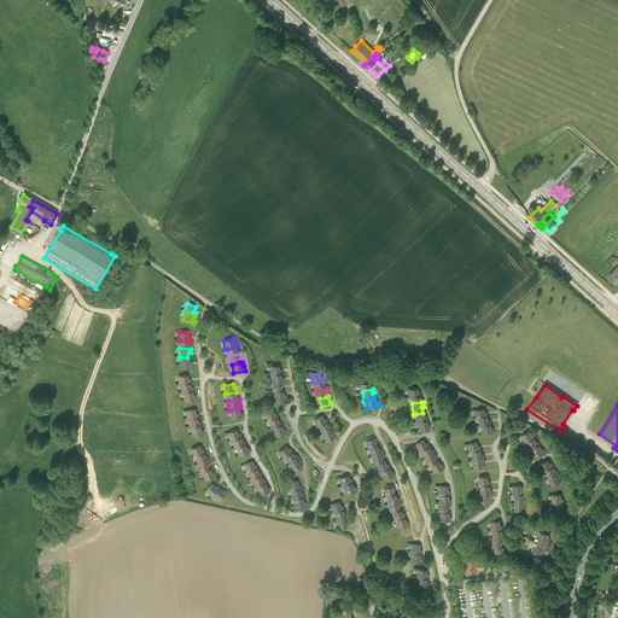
[(240,408),(238,408),(231,410),(232,419),(243,417),(243,412),(240,412),(240,408)]
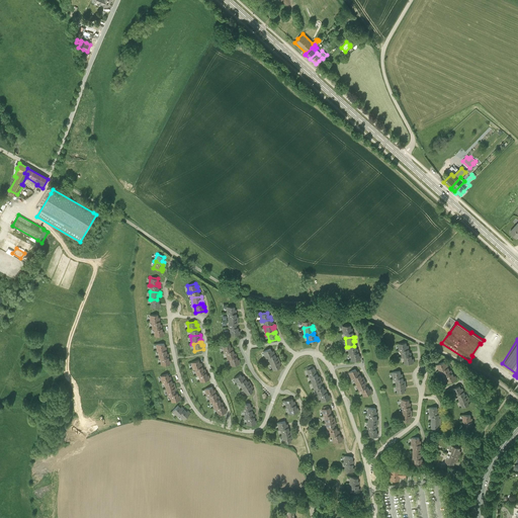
[(400,351),(401,350),(409,349),(409,347),(407,347),(406,342),(399,343),(400,351)]
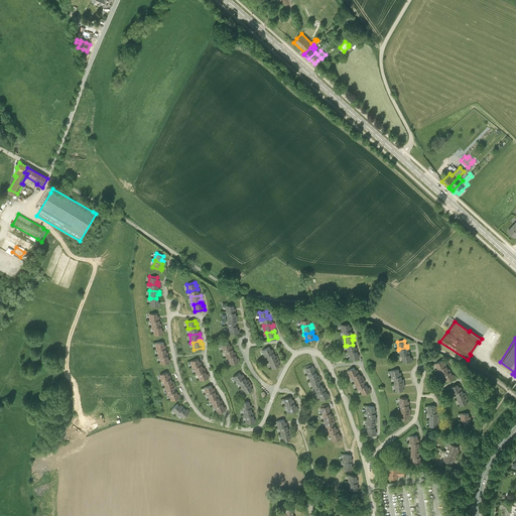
[(156,350),(157,350),(165,350),(165,345),(164,345),(163,342),(155,343),(156,350)]
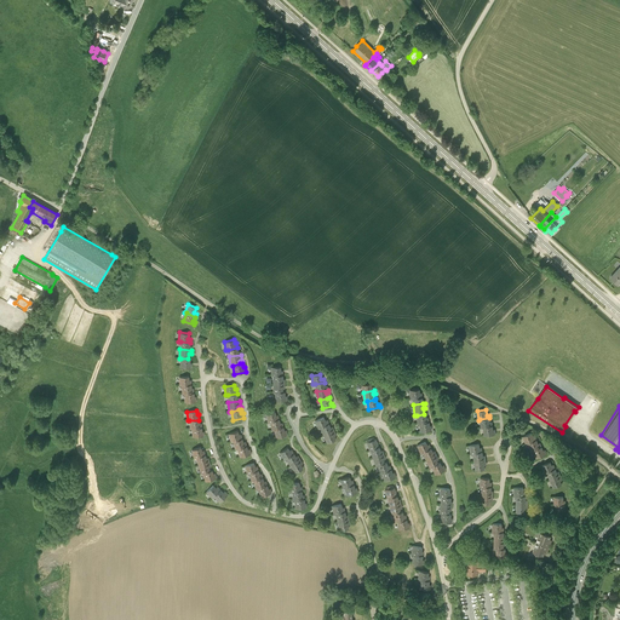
[(270,422),(279,420),(279,417),(276,418),(275,412),(265,414),(268,423),(270,422)]
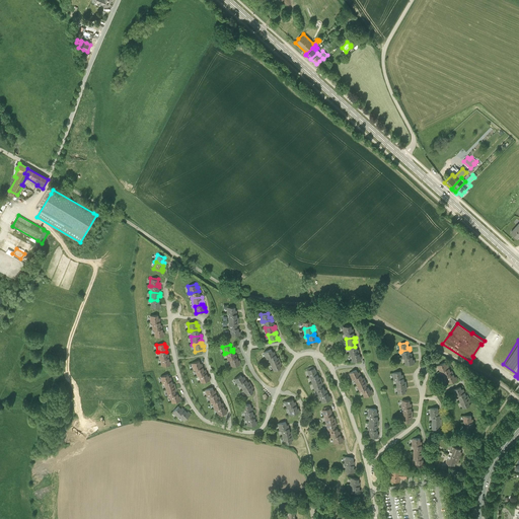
[(350,355),(351,354),(359,354),(359,351),(357,351),(356,346),(355,347),(349,348),(350,355)]
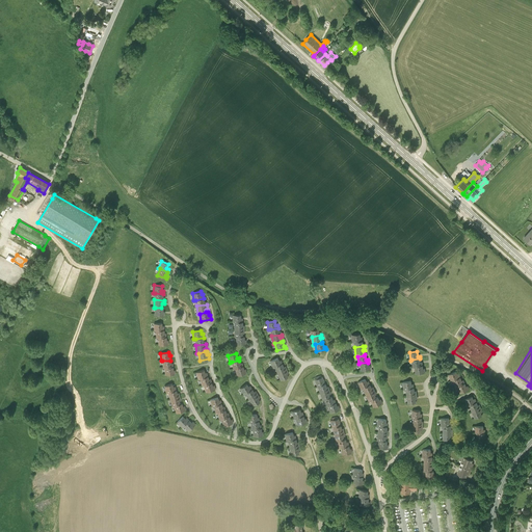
[(275,367),(283,364),(282,362),(280,363),(277,357),(270,361),(273,368),(275,367)]
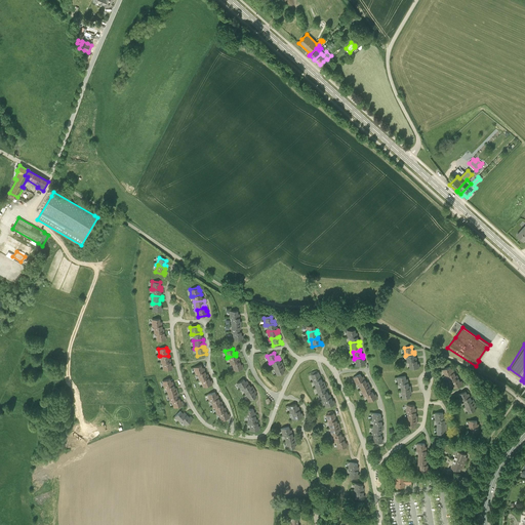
[(232,364),(240,362),(239,359),(238,360),(236,356),(229,357),(231,364),(232,364)]
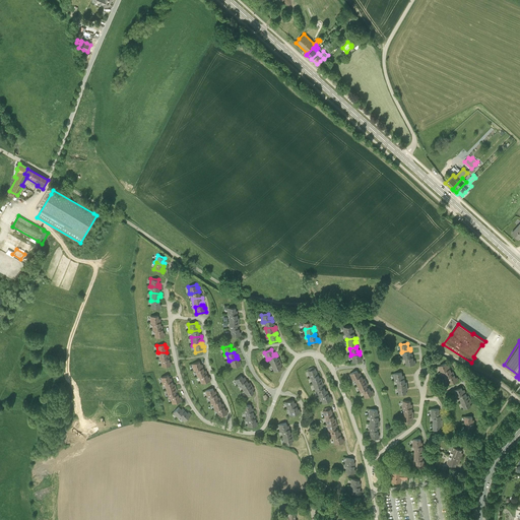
[(271,365),(280,362),(279,360),(277,360),(276,355),(269,359),(271,365)]
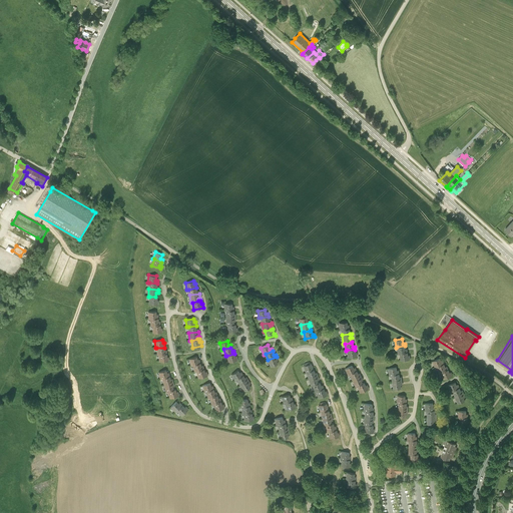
[(228,362),(237,360),(237,358),(235,358),(234,354),(226,356),(228,362)]
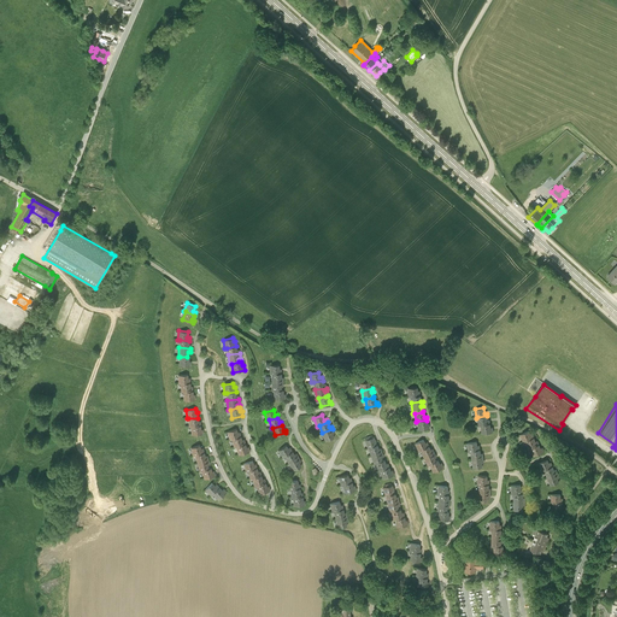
[(230,440),(231,440),(241,436),(240,432),(238,433),(238,429),(228,432),(230,440)]
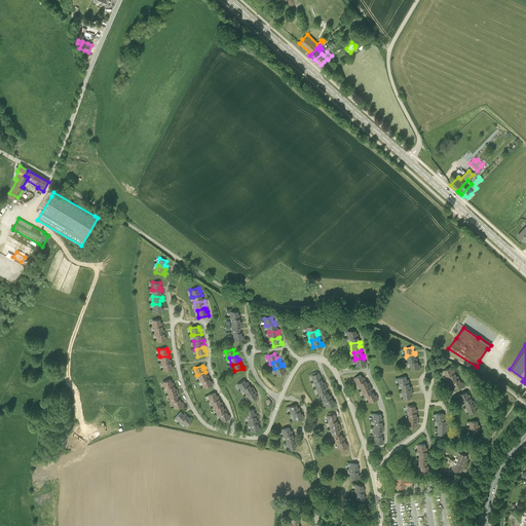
[(277,376),(285,373),(283,368),(285,368),(284,366),(274,369),(277,376)]
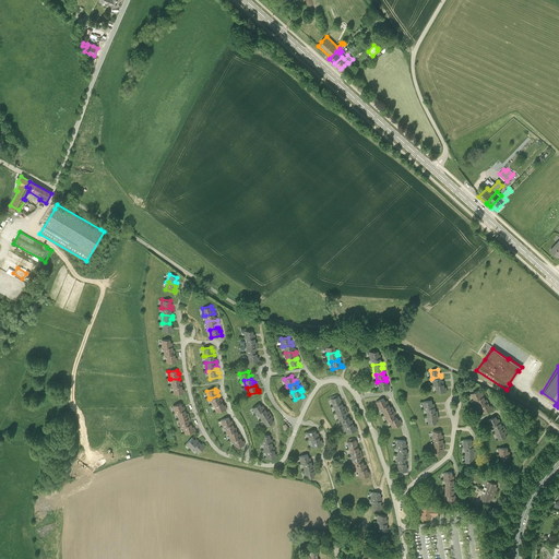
[(474,401),(476,400),(484,396),(483,394),(482,395),(479,390),(472,393),(474,401)]
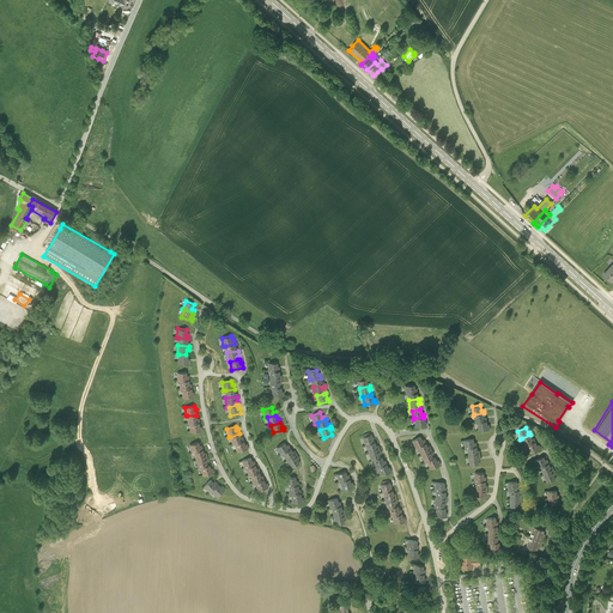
[(232,444),(235,444),(244,441),(243,436),(241,437),(240,434),(230,437),(232,444)]
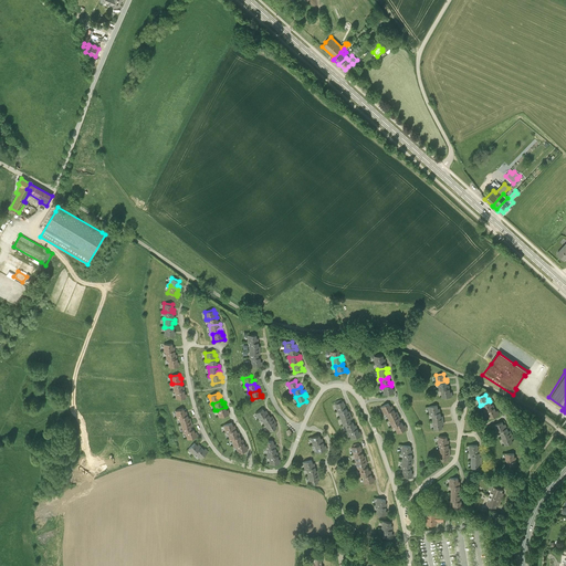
[(337,411),(338,411),(345,408),(343,401),(335,404),(337,411)]
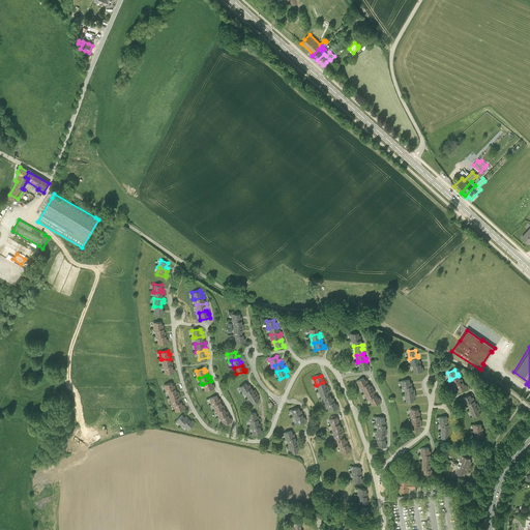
[(454,386),(455,385),(463,382),(463,380),(461,381),(459,376),(451,379),(454,386)]
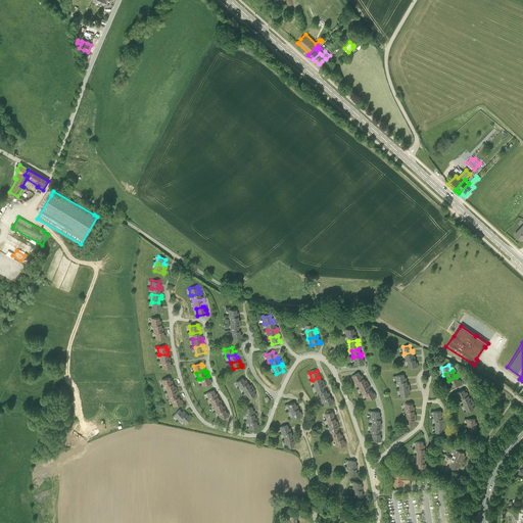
[(354,382),(357,382),(364,378),(363,376),(361,377),(359,372),(351,376),(354,382)]
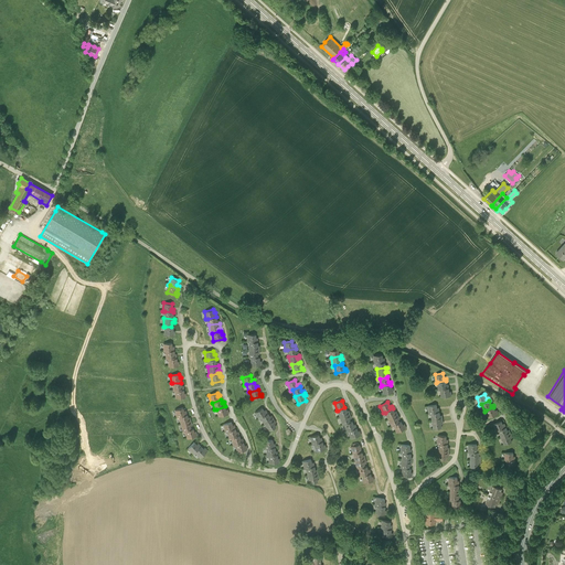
[(429,414),(432,414),(439,412),(439,409),(437,409),(436,404),(428,405),(429,414)]
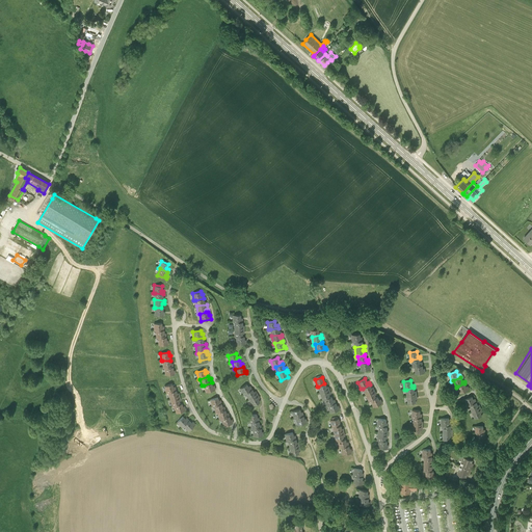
[(212,382),(204,386),(206,392),(215,389),(214,384),(213,386),(212,382)]
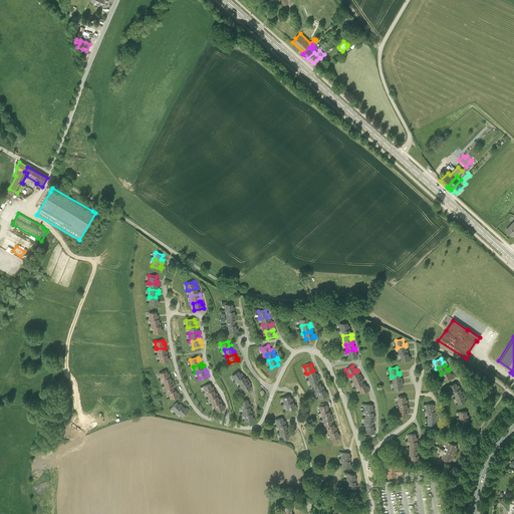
[(161,379),(163,379),(171,376),(169,372),(168,373),(167,370),(159,373),(161,379)]
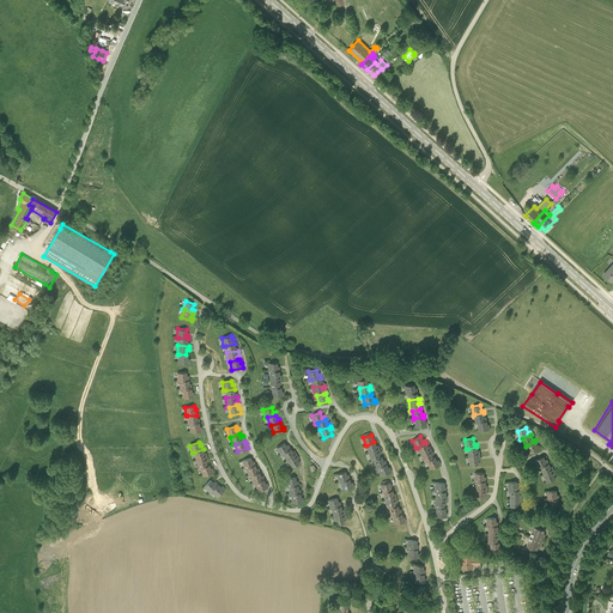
[(283,454),(291,449),(290,447),(287,448),(284,442),(277,447),(281,455),(283,454)]
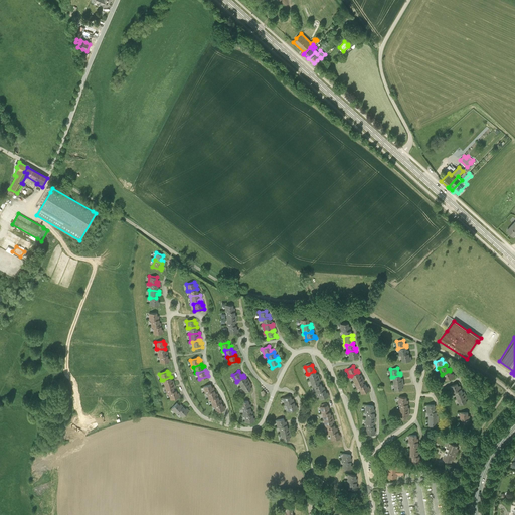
[(308,374),(310,380),(319,377),(318,375),(317,376),(315,371),(314,371),(308,374)]
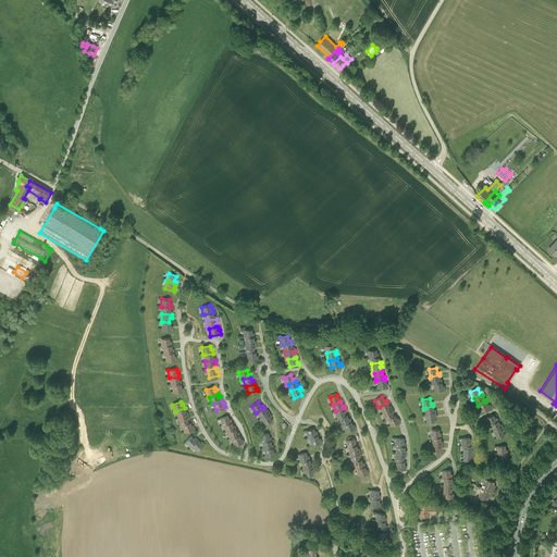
[(482,411),(492,408),(491,406),(489,406),(486,401),(479,405),(482,411)]
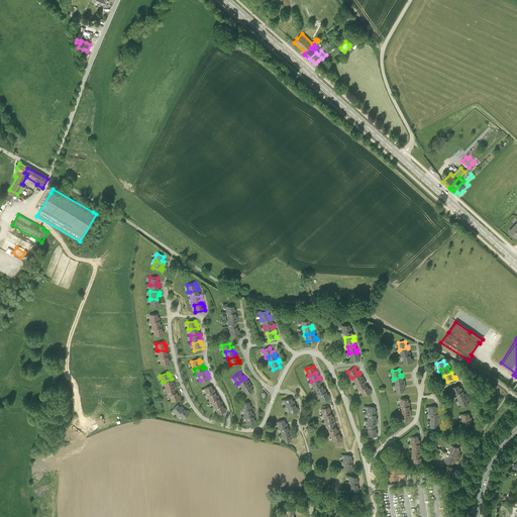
[(355,384),(364,379),(363,378),(362,378),(359,374),(352,378),(355,384)]
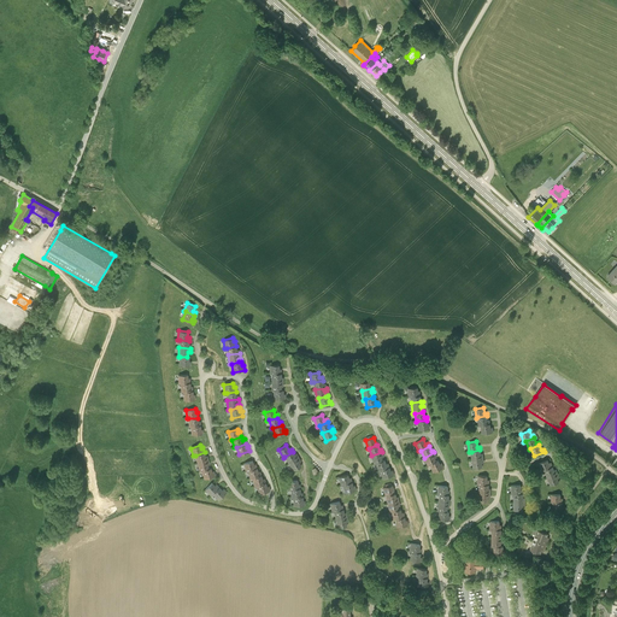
[(198,463),(209,459),(207,456),(206,456),(205,452),(195,456),(198,463)]
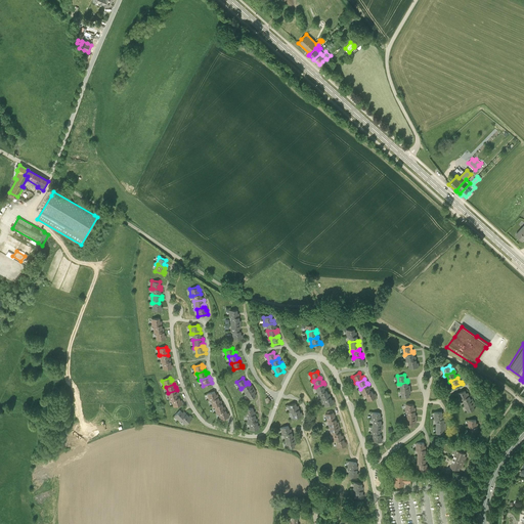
[(246,393),(254,389),(253,386),(251,387),(249,384),(242,388),(246,393)]
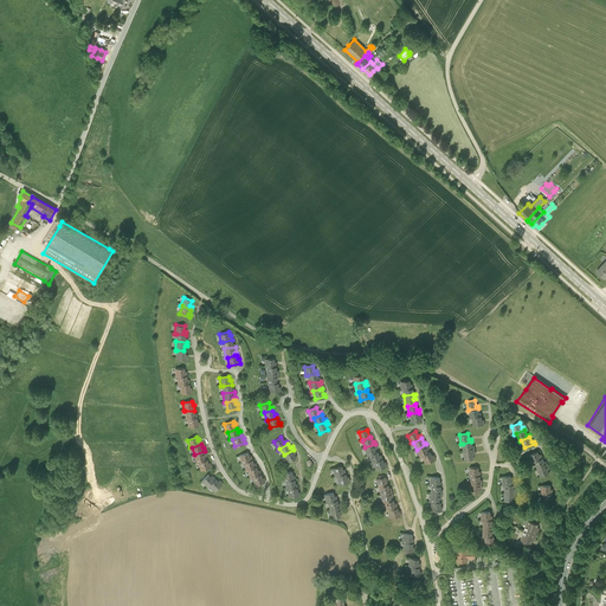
[(369,455),(375,452),(374,447),(376,446),(375,444),(365,447),(367,456),(369,455)]
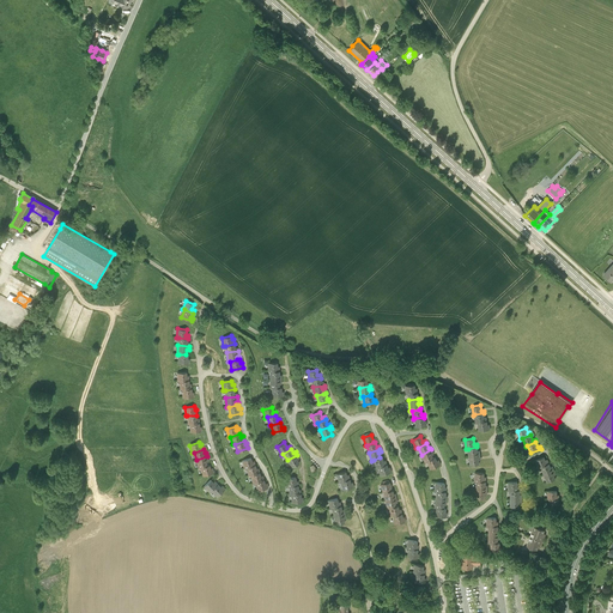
[(432,453),(431,449),(422,455),(425,462),(426,461),(432,457),(431,453),(432,453)]
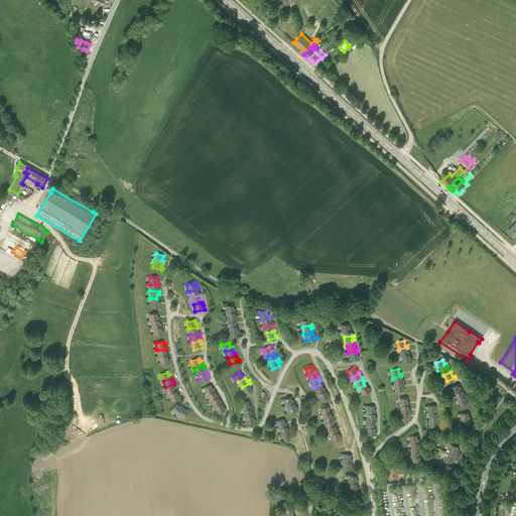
[(245,393),(252,389),(249,385),(251,384),(250,383),(242,387),(245,393)]
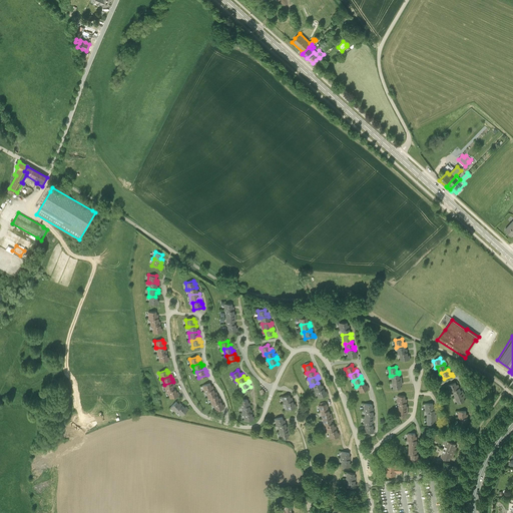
[(400,383),(402,383),(402,381),(393,382),(394,389),(401,388),(400,383)]
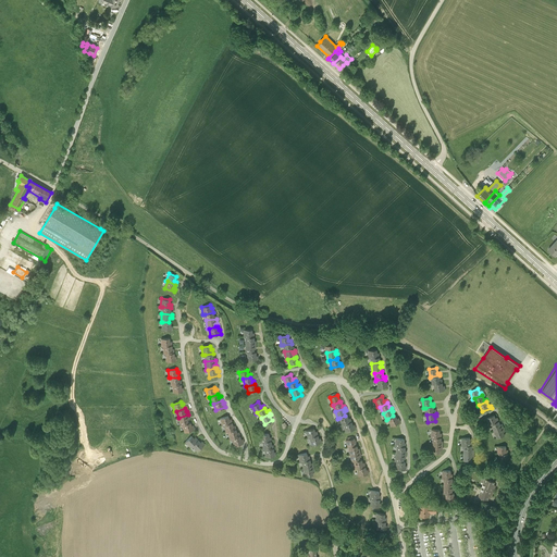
[(181,425),(182,425),(189,422),(188,420),(190,419),(188,415),(178,418),(181,425)]
